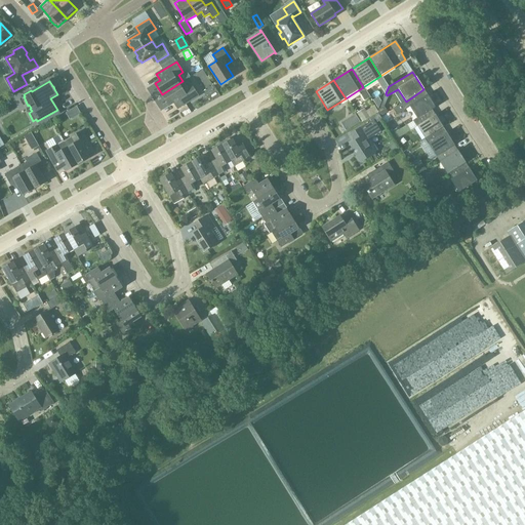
[(162,94),(169,106),(173,103),(177,109),(198,95),(191,85),(187,87),(183,81),(162,94)]
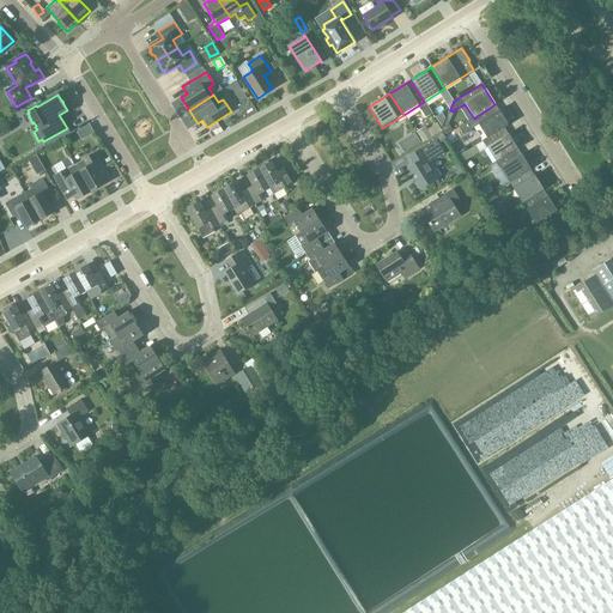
[(487,139),(504,128),(508,126),(495,104),(474,119),(459,127),(463,134),(478,125),(487,139)]
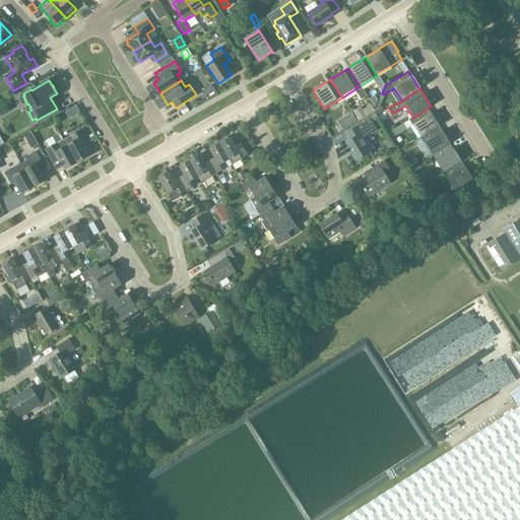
[(363,106),(352,111),(358,121),(368,116),(363,106)]
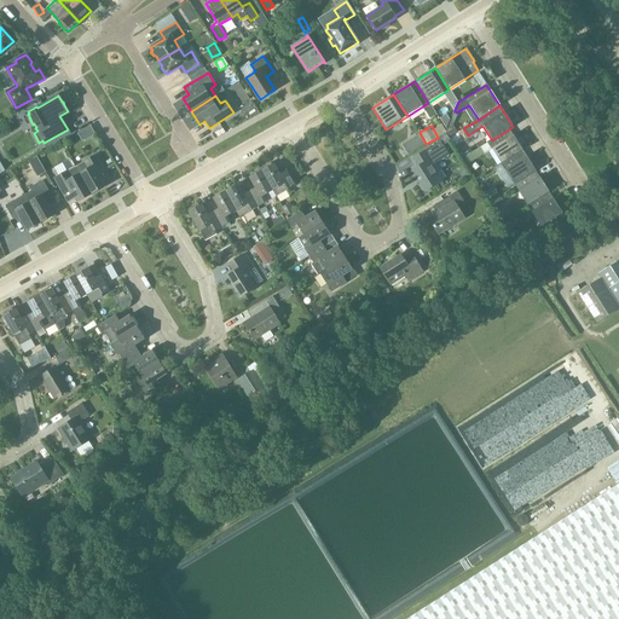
[(492,140),(487,143),(501,165),(522,150),(509,129),(492,140)]
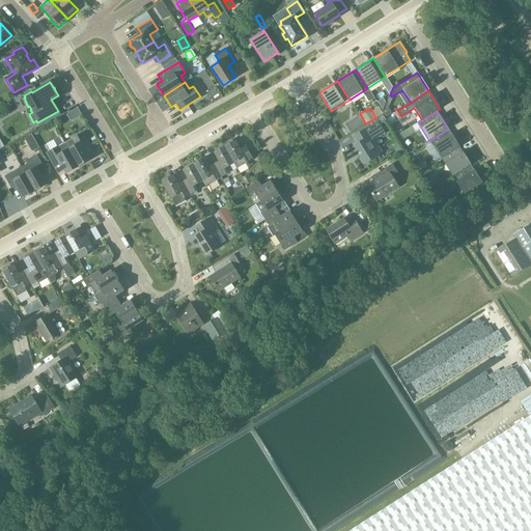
[(373,119),(375,122),(355,136),(359,143),(354,146),(365,164),(379,156),(379,155),(383,152),(374,140),(385,134),(380,124),(386,120),(382,114),(373,119)]
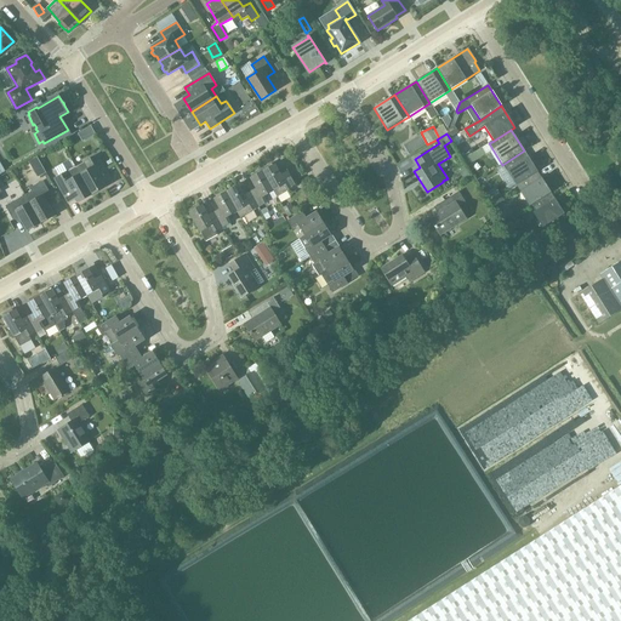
[(480,148),(467,157),(471,161),(484,153),(480,148)]
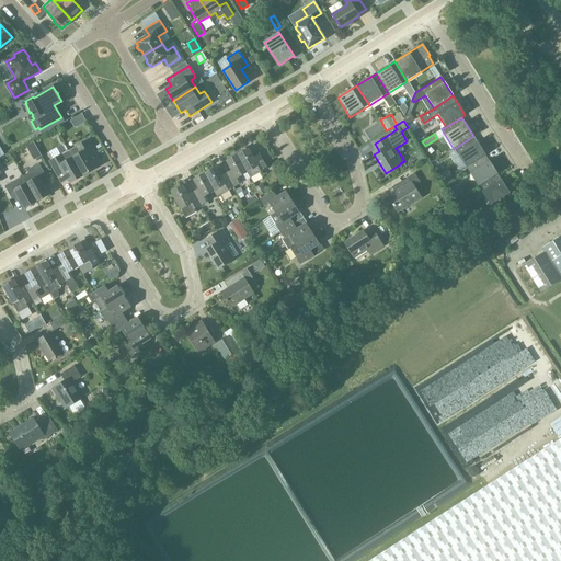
[(466,168),(485,156),(473,136),(454,149),(466,168)]
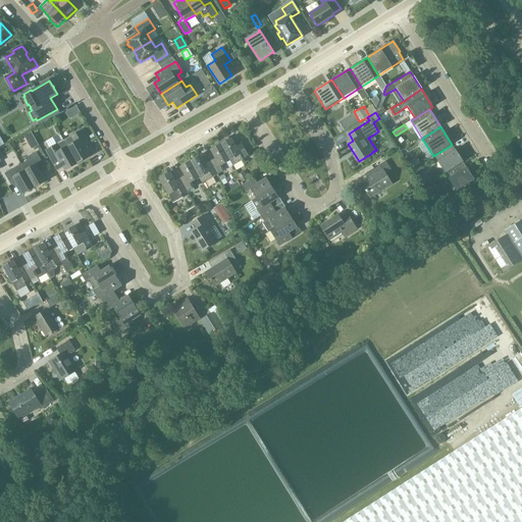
[(76,164),(89,157),(87,154),(93,151),(82,131),(63,140),(76,164)]
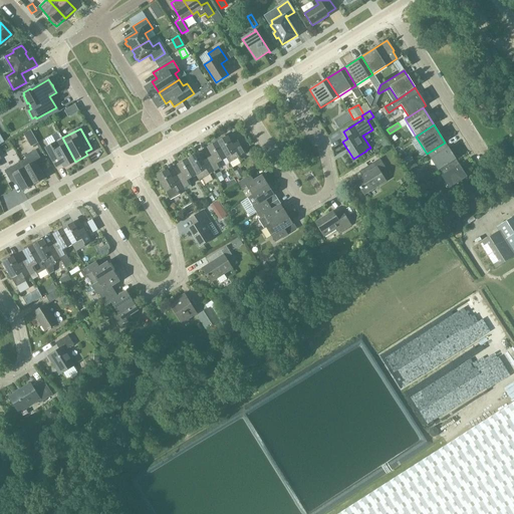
[(227,137),(225,138),(224,136),(216,141),(229,164),(245,155),(237,142),(232,145),(227,137)]
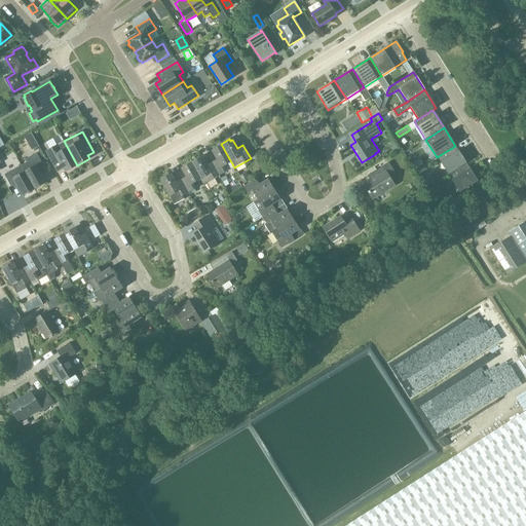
[(66,172),(77,165),(64,141),(46,151),(58,172),(64,168),(66,172)]
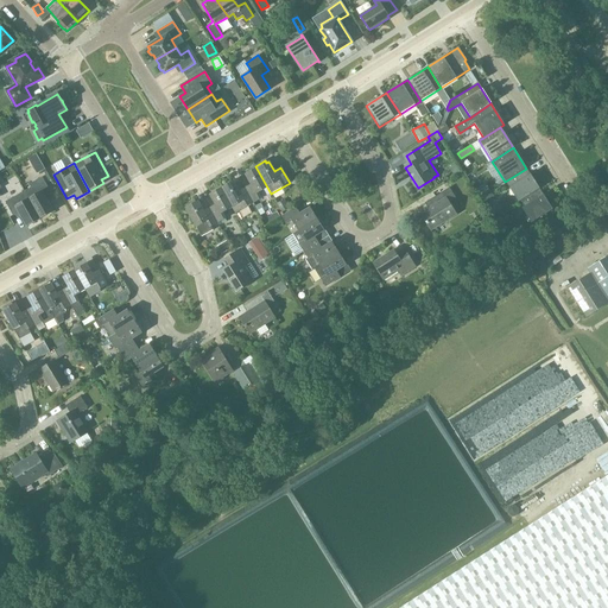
[(253,203),(271,194),(255,166),(246,171),(247,173),(245,175),(251,185),(245,189),(253,203)]
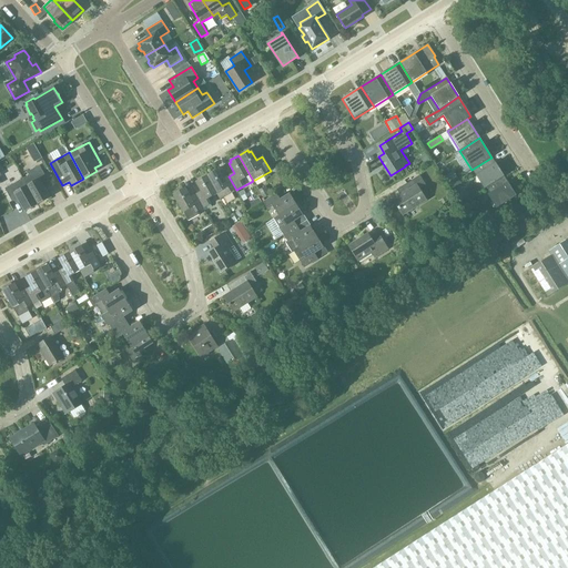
[(484,190),(504,176),(492,158),(472,170),(484,190)]
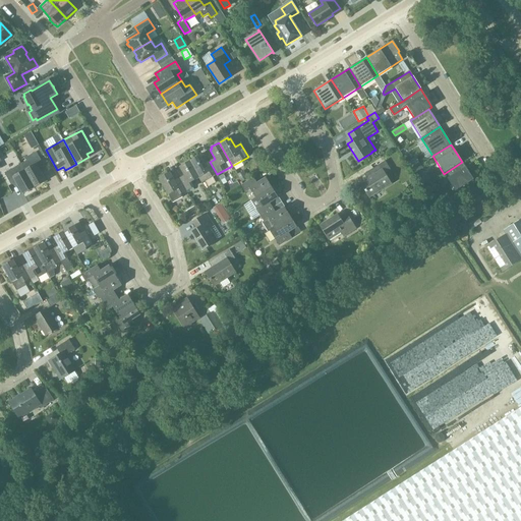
[(20,164),(35,187),(45,181),(39,169),(44,166),(36,152),(24,158),(26,161),(20,164)]
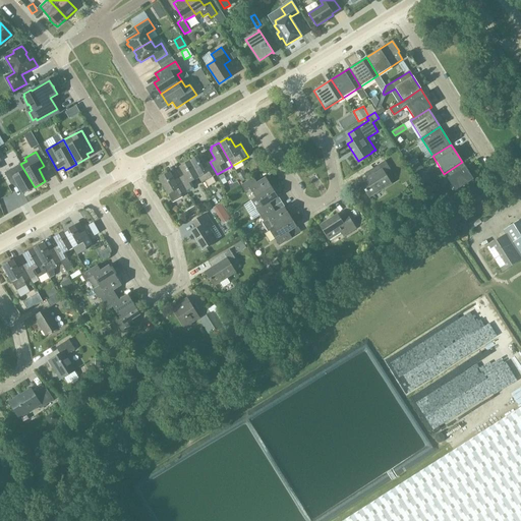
[(217,174),(210,162),(205,164),(199,156),(189,162),(199,178),(201,183),(217,174)]
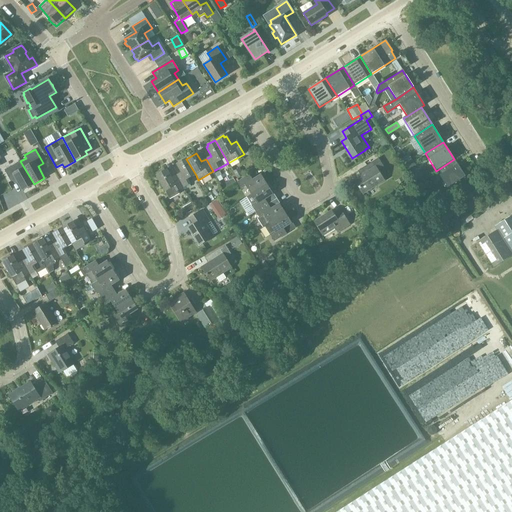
[(369,171),(360,177),(354,180),(363,194),(383,180),(377,170),(383,167),(378,158),(366,166),(369,171)]
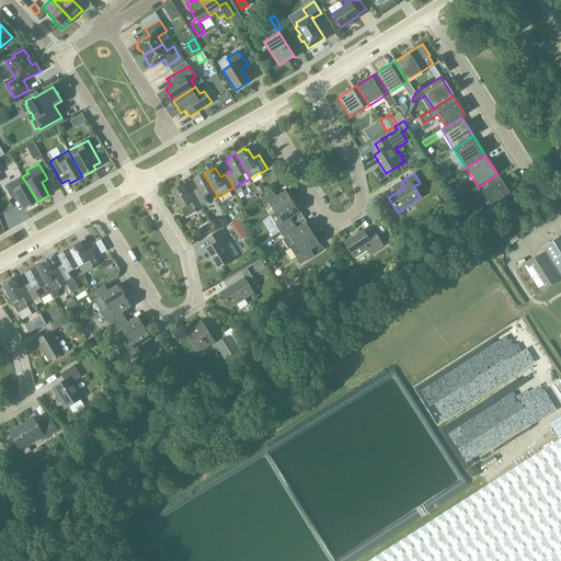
[(205,197),(215,192),(204,174),(193,180),(198,190),(193,193),(201,206),(202,208),(208,204),(205,197)]
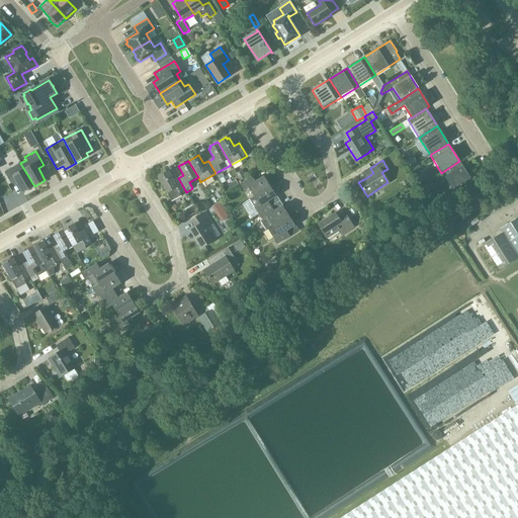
[(459,161),(441,173),(452,190),(470,178),(459,161)]
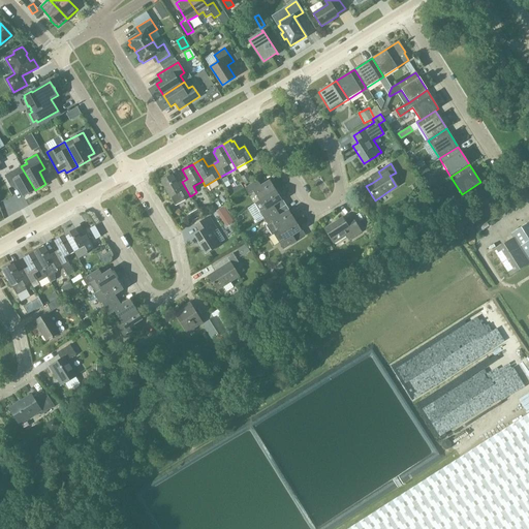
[(24,196),(35,190),(21,166),(4,176),(11,187),(17,184),(24,196)]
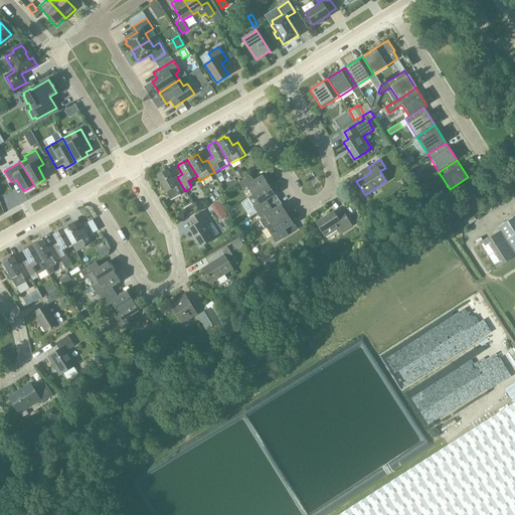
[(172,179),(167,171),(165,172),(164,170),(156,175),(157,176),(171,200),(180,195),(179,193),(184,189),(177,177),(172,179)]
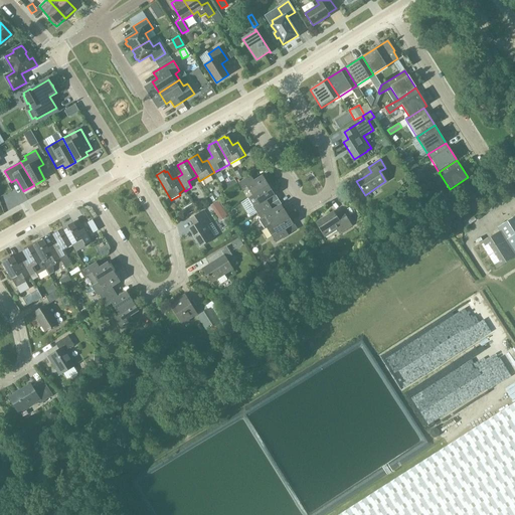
[(252,196),(269,186),(263,176),(253,181),(250,176),(238,184),(242,190),(246,187),(251,195),(252,196)]
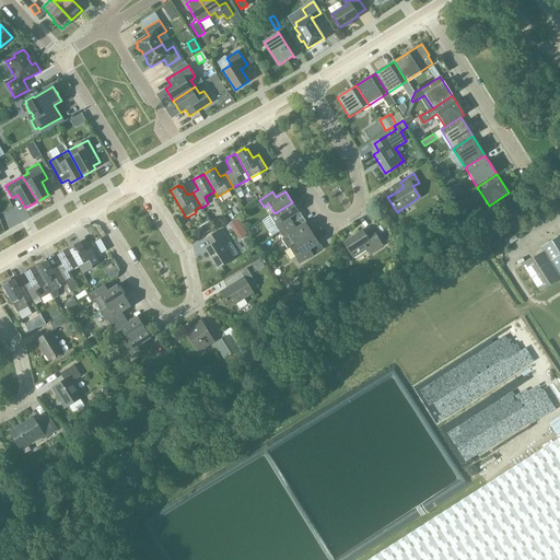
[(279,232),(293,223),(290,219),(299,212),(292,202),(275,213),(273,212),(269,216),(279,232)]
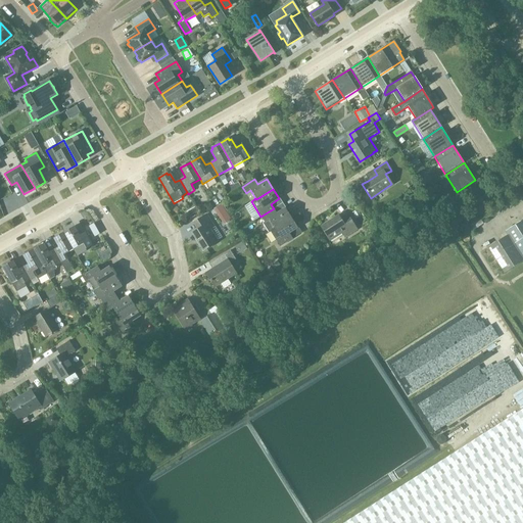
[(288,208),(286,210),(285,208),(277,214),(274,208),(260,217),(265,223),(263,224),(269,233),(293,218),(288,208)]
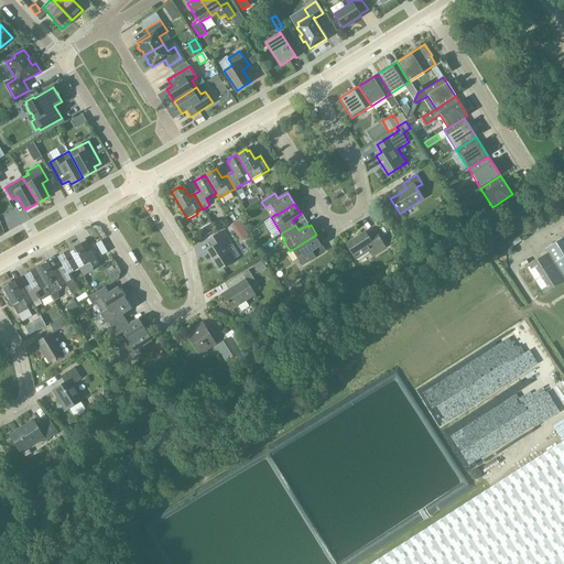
[(220,270),(235,261),(226,248),(230,245),(223,232),(209,241),(214,248),(208,252),(220,270)]
